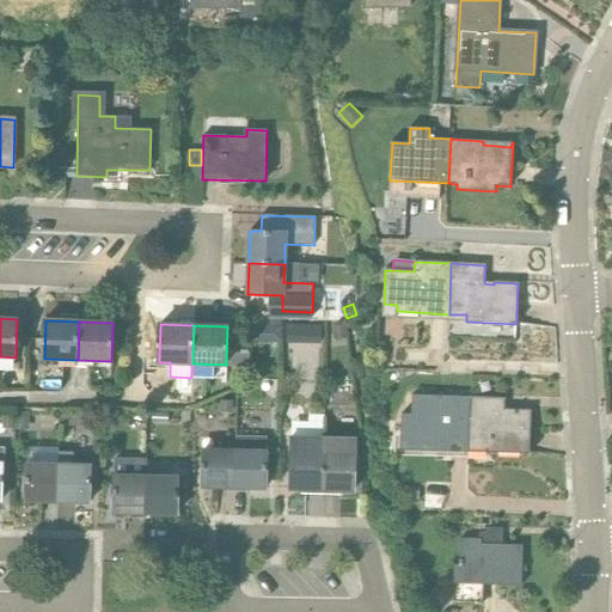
[(303,325),(288,325),(287,344),(303,344),(303,325)]
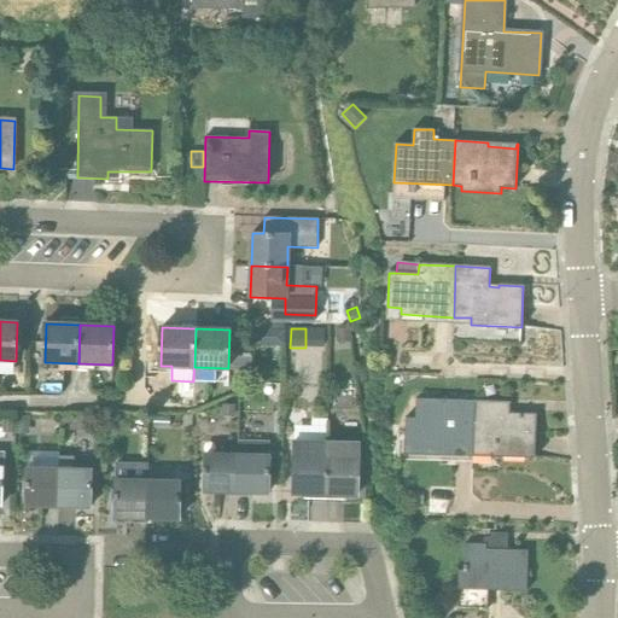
[(333,328),(333,344),(345,344),(345,328),(333,328)]
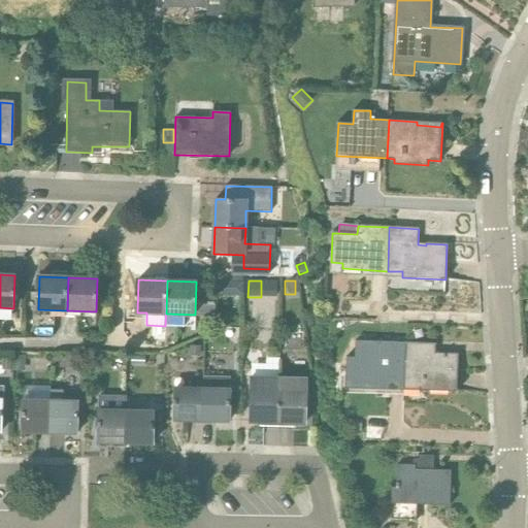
[(327,321),(327,331),(342,331),(343,321),(327,321)]
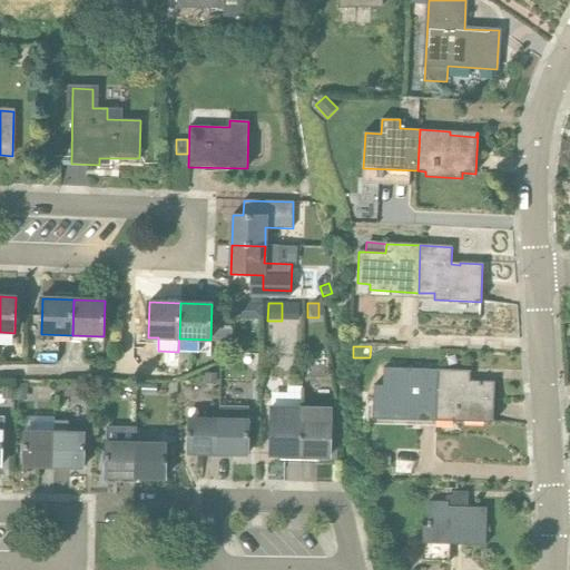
[(435,421),(438,370),(384,367),(383,385),(374,384),(374,404),(387,405),(386,419),(435,421)]
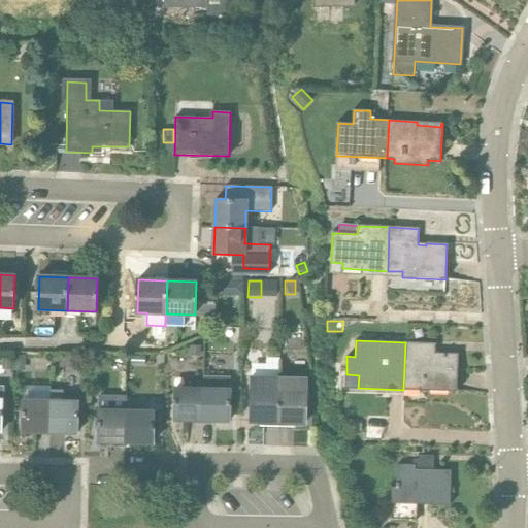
[(405,342),(403,390),(404,390),(404,384),(421,385),(420,390),(458,391),(459,354),(444,353),(444,355),(435,355),(436,343),(405,342)]
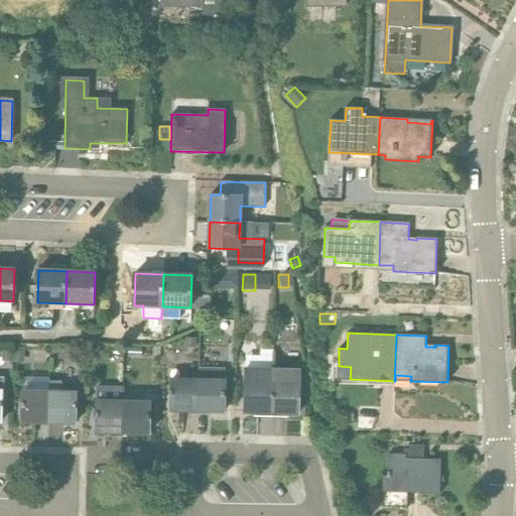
[(197,338),(184,338),(184,347),(196,347),(197,338)]
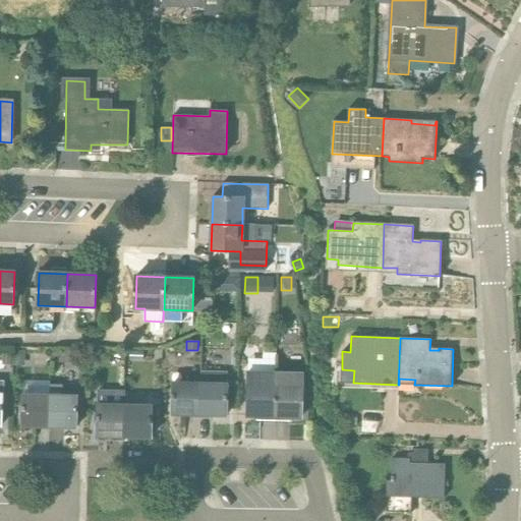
[(102,356),(102,351),(97,348),(91,351),(91,358),(97,360),(102,356)]
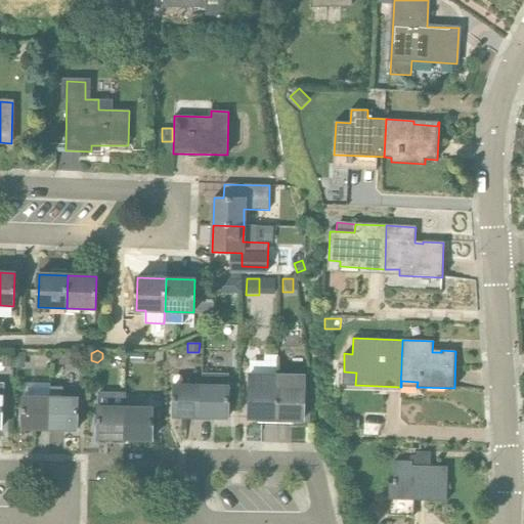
[(26,353),(13,353),(13,355),(13,368),(26,368),(26,353)]
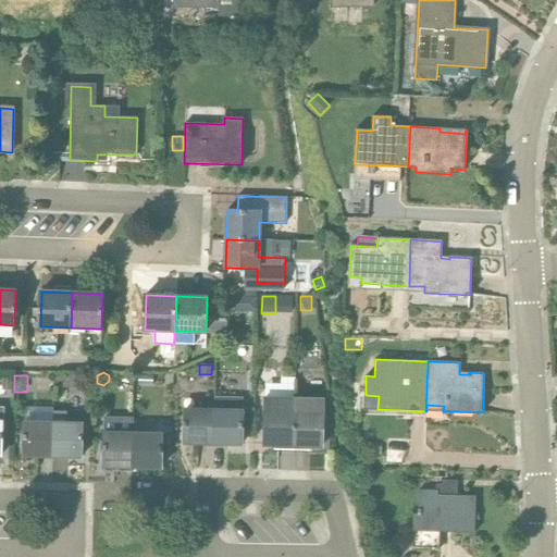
[(152,375),(134,375),(134,387),(151,388),(152,375)]
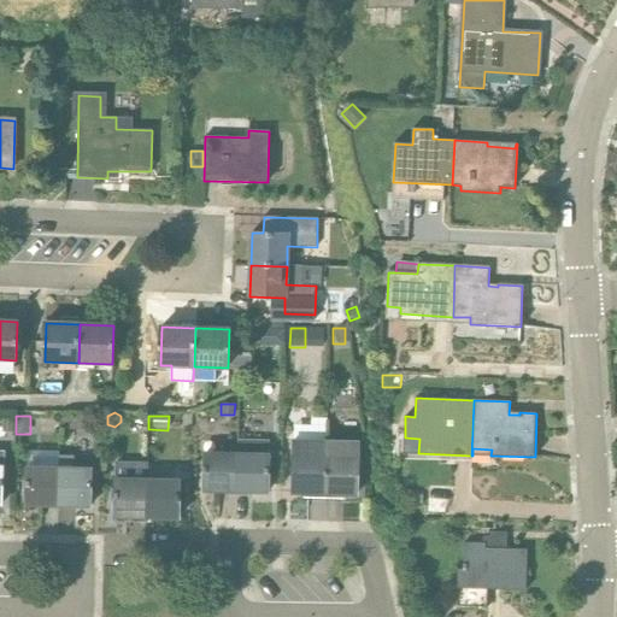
[(16,418),(1,418),(1,436),(16,436),(16,434),(16,418)]
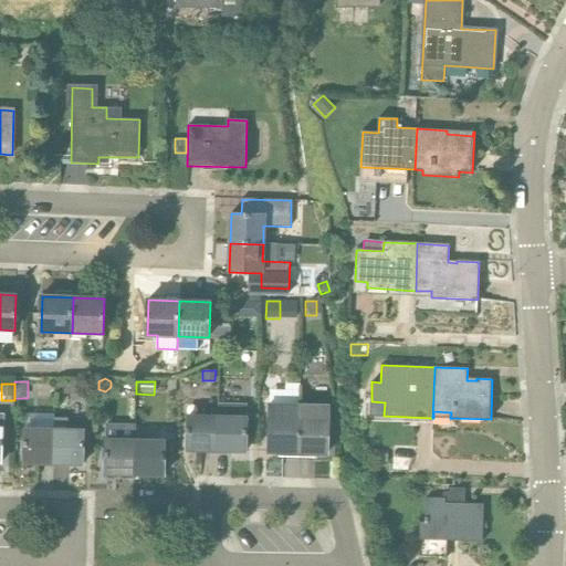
[(299,453),(300,394),(270,394),(270,418),(269,452),(299,453)]
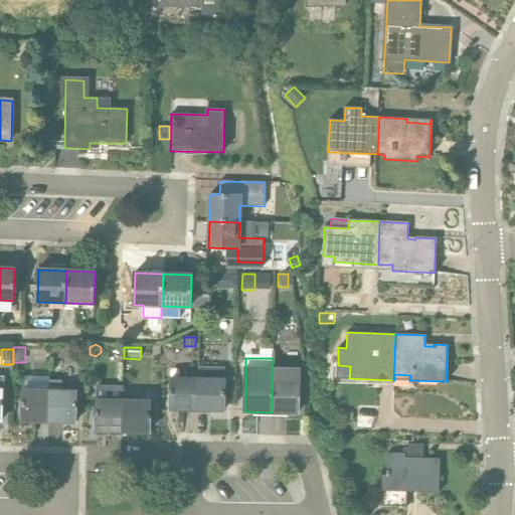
[(224,410),(224,380),(224,368),(198,367),(198,379),(197,410),(224,410)]
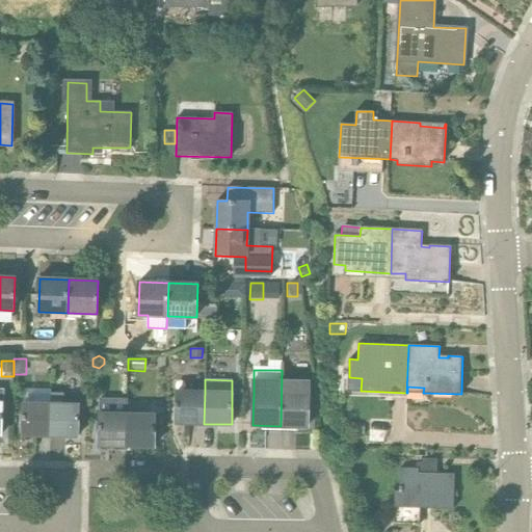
[(310,380),(283,379),(282,379),(281,426),(308,426),(310,380)]
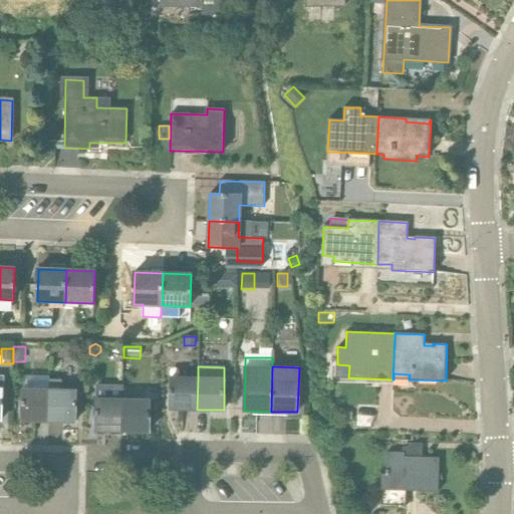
[(197,410),(198,378),(171,378),(170,409),(197,410)]
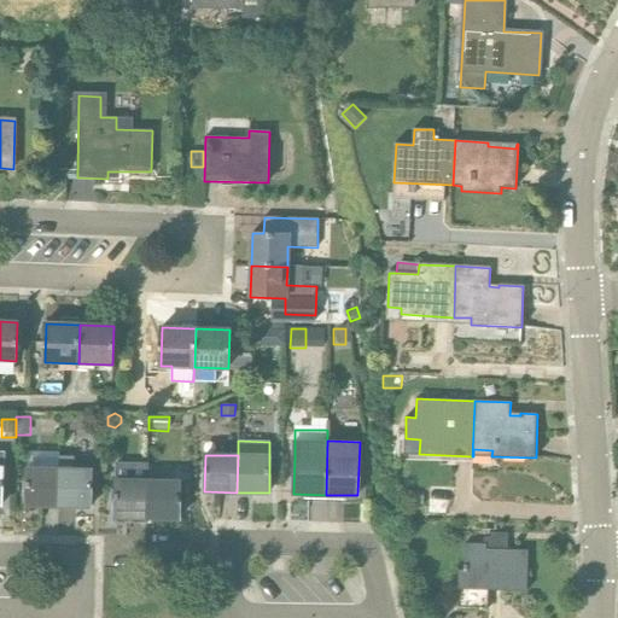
[(92,471),(79,470),(74,456),(59,456),(59,470),(58,506),(91,507),(92,471)]
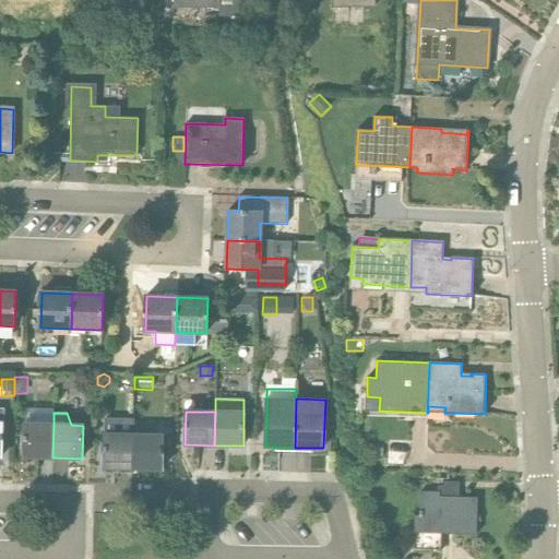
[(133,474),(133,435),(134,418),(105,418),(104,466),(102,466),(102,473),(133,474)]
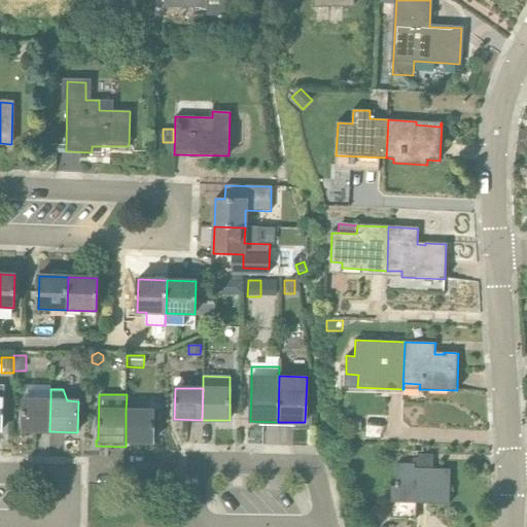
[(49,431),(50,400),(23,399),(23,431),(49,431)]
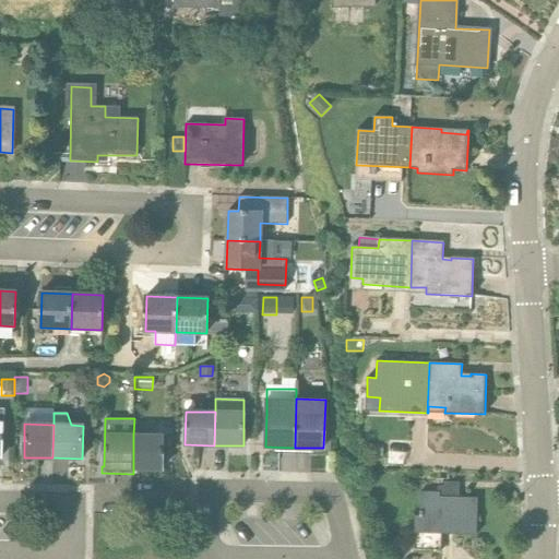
[(163,436),(133,435),(133,474),(163,475),(163,436)]
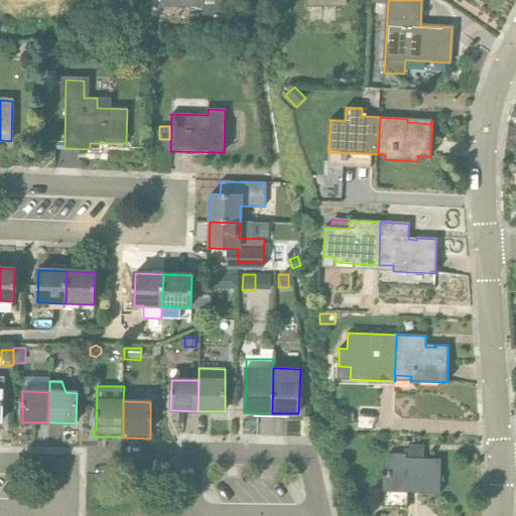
[(441,460),(423,459),(423,449),(405,448),(405,454),(388,454),(387,476),(382,476),(382,492),(382,508),(407,509),(408,493),(440,494),(441,460)]
